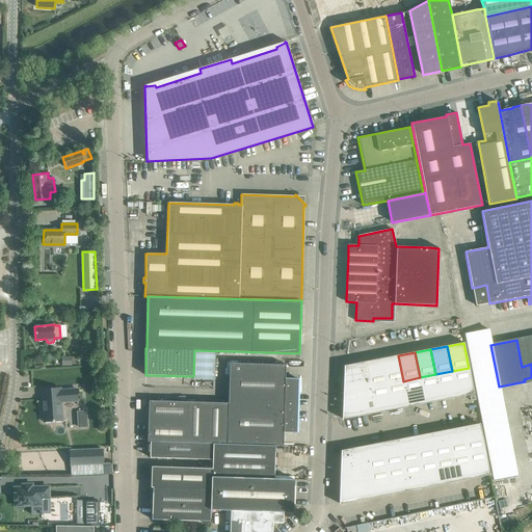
[(387,384),(403,381),(398,355),(381,358),(387,384)]
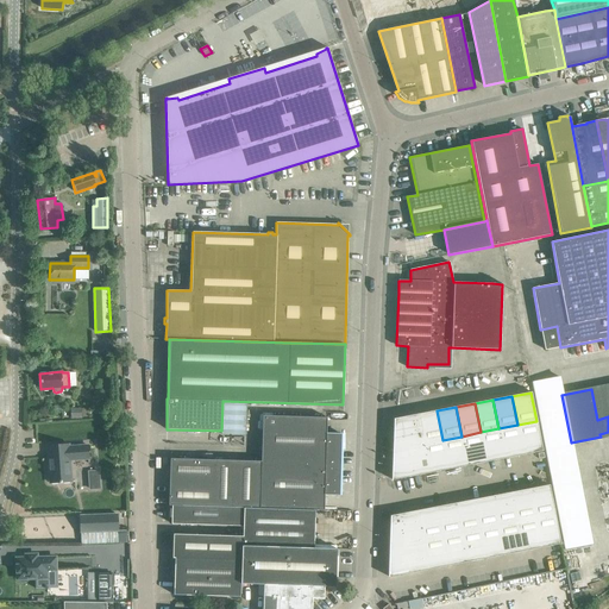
[(90,416),(89,408),(81,408),(70,409),(71,418),(90,416)]
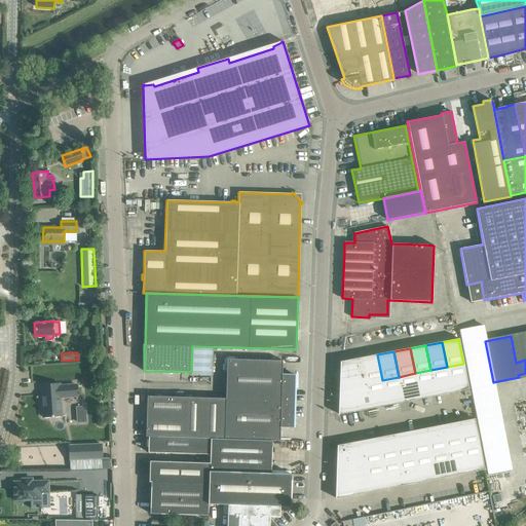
[(366,383),(382,380),(377,354),(362,358),(365,375),(366,383)]
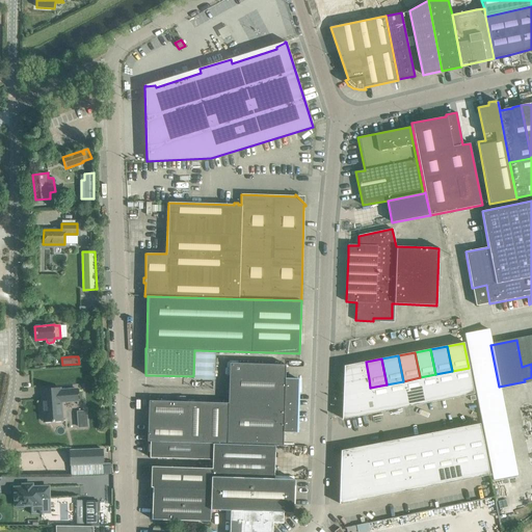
[(346,367),(345,383),(369,379),(366,362),(345,366),(345,367),(346,367)]
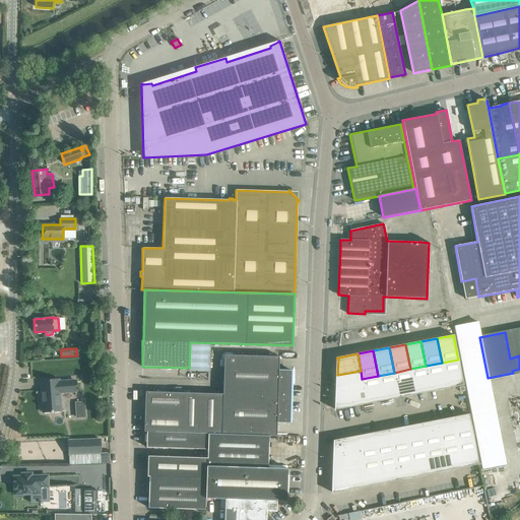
[(277,423),(288,423),(290,370),(278,370),(279,356),(224,354),(222,394),(209,393),(208,434),(221,434),(269,436),(276,436),(277,423)]
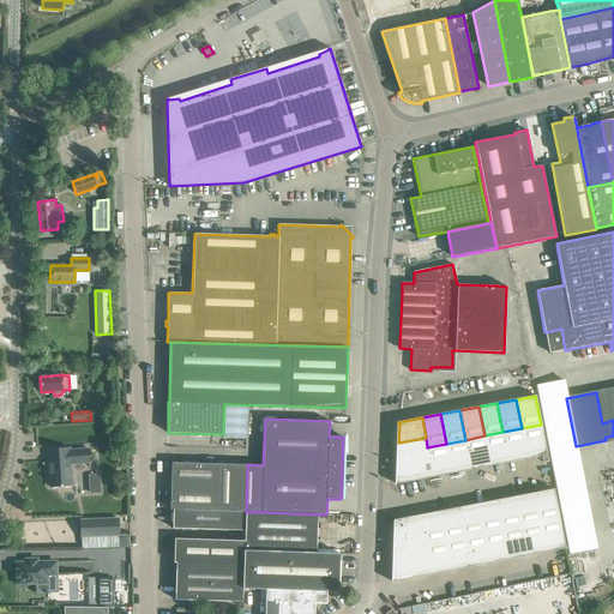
[(541,425),(522,428),(528,458),(547,455),(541,425)]
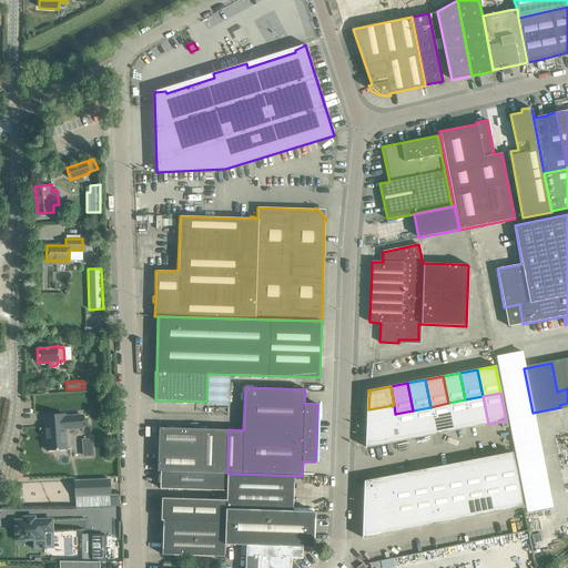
[(470,427),(488,424),(483,396),(465,399),(470,427)]
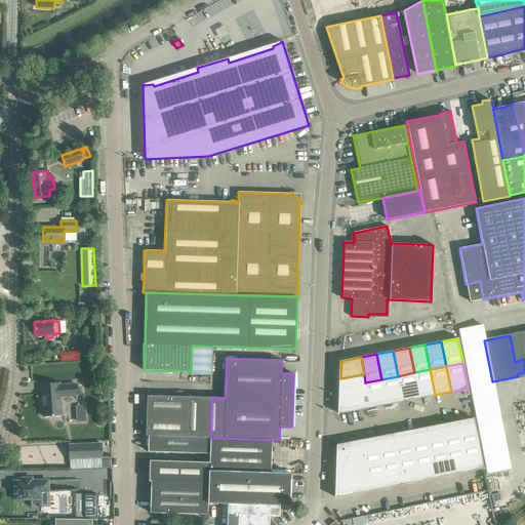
[(430,369),(414,372),(418,398),(435,395),(430,369)]
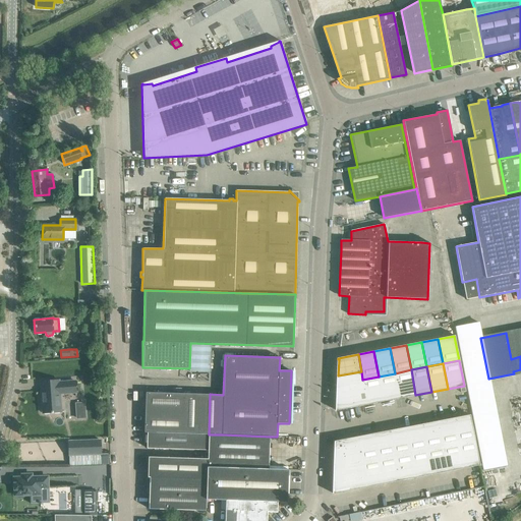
[(400,398),(415,395),(411,369),(395,373),(400,398)]
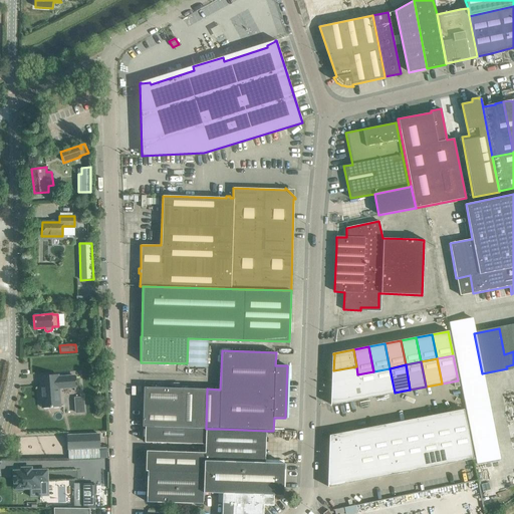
[(333,370),(333,388),(359,381),(357,374),(356,366),(333,370)]
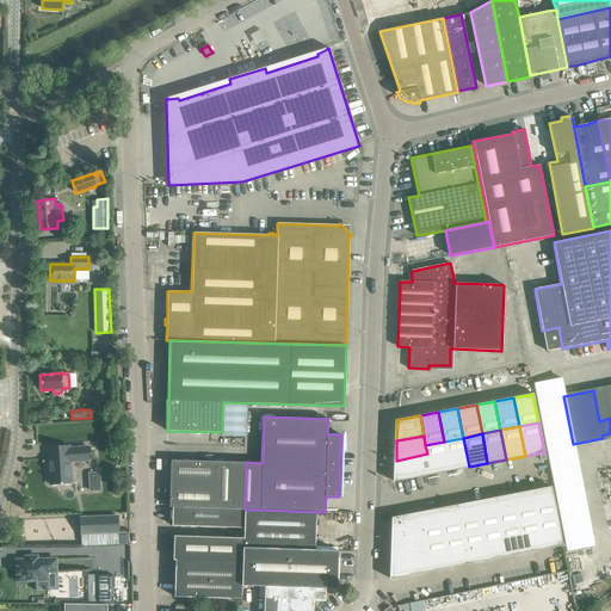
[(450,470),(469,467),(463,438),(444,442),(450,470)]
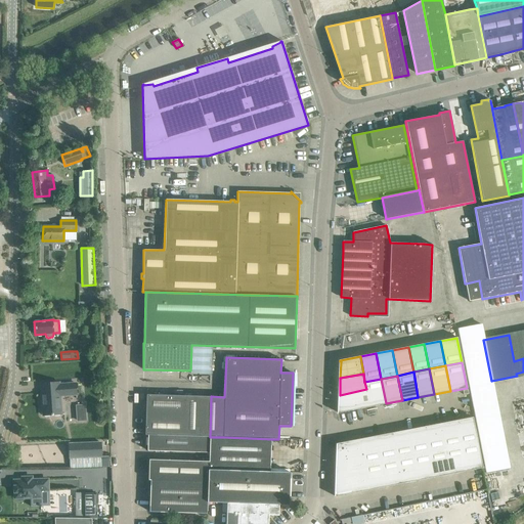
[(369,406),(386,403),(381,379),(364,382),(366,389),(369,406)]
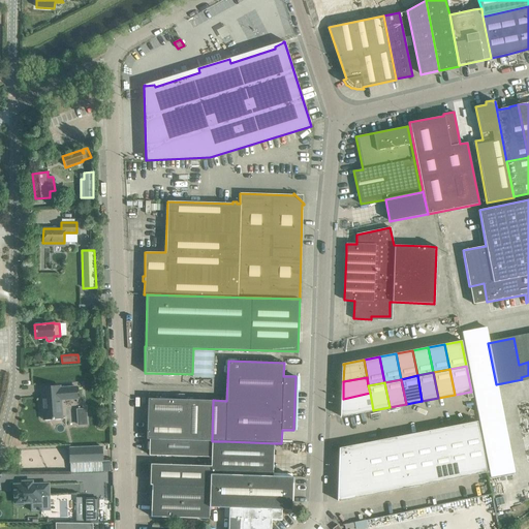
[(60,400),(76,399),(75,387),(59,389),(59,386),(40,387),(42,419),(61,417),(60,400)]
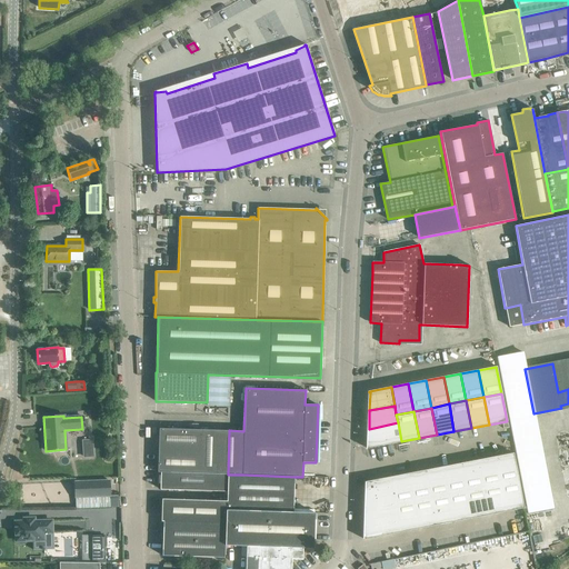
[(401,441),(398,422),(369,429),(368,447),(367,447),(367,448),(401,441)]
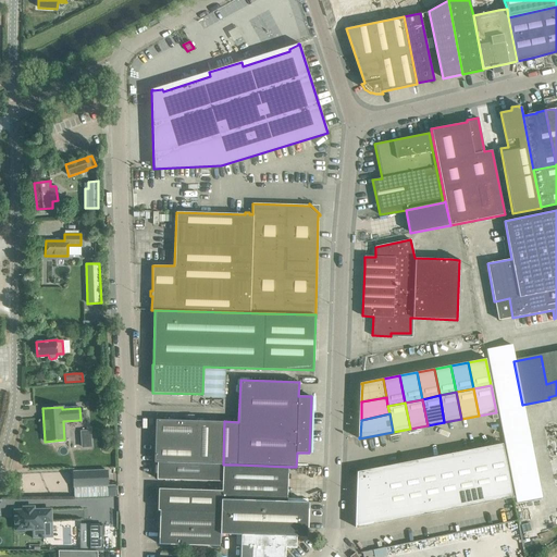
[(156,429),(155,438),(199,440),(200,421),(156,419),(156,429)]
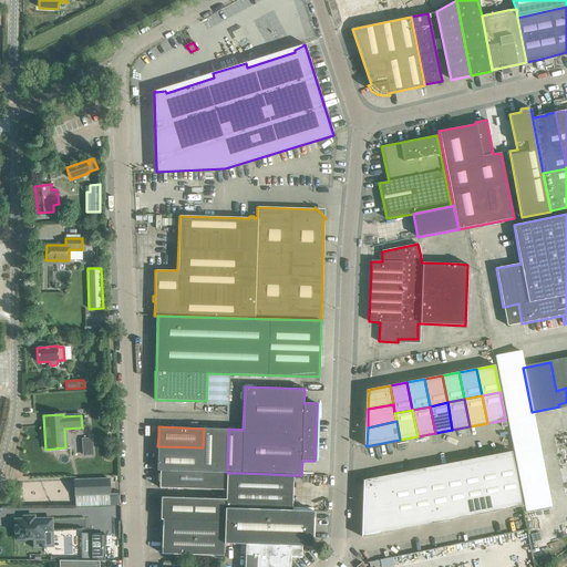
[(203,447),(157,446),(157,471),(160,471),(227,473),(228,429),(204,429),(203,447)]
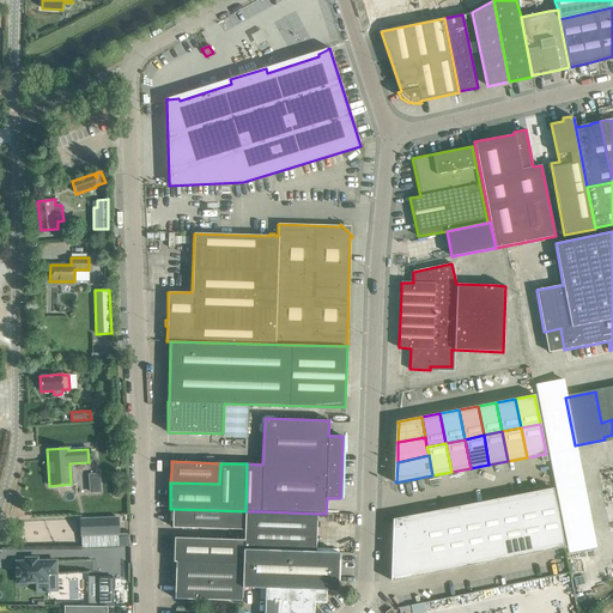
[(101,491),(101,473),(90,473),(90,491),(101,491)]
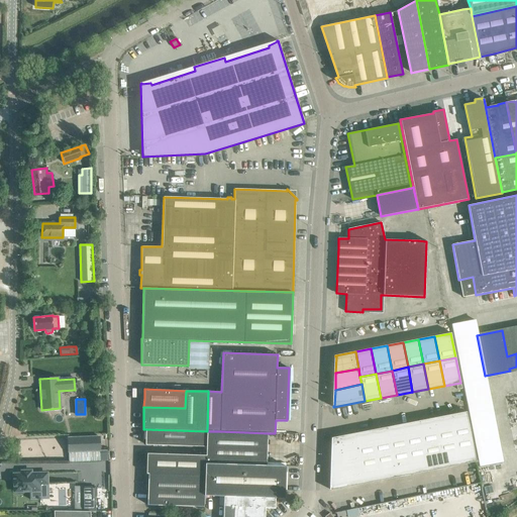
[(454,439),(471,436),(467,412),(449,415),(454,439)]
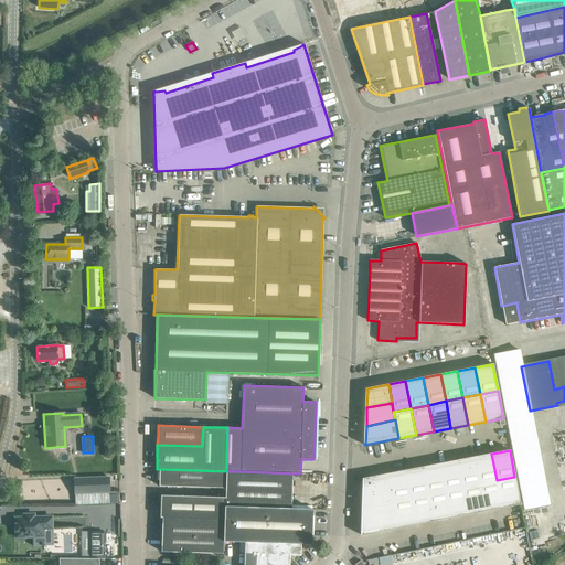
[(497,480),(491,454),(475,457),(479,483),(497,480)]
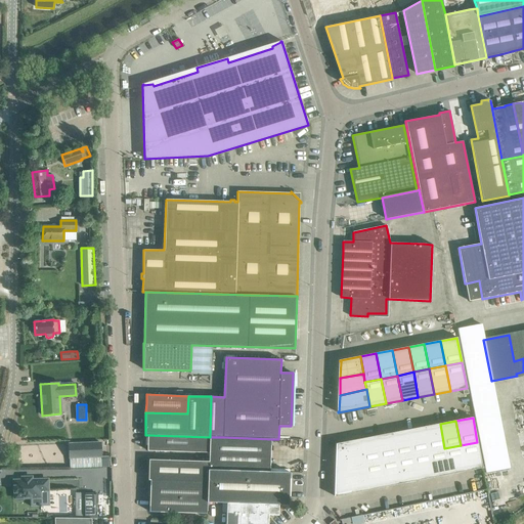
[(444,448),(440,424),(424,427),(429,451),(444,448)]
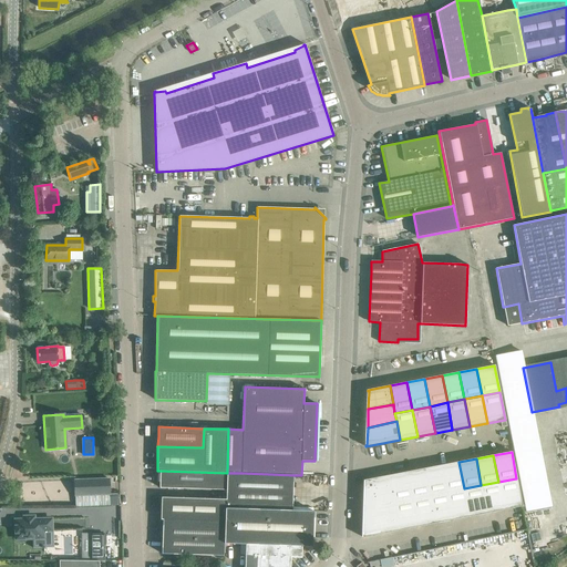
[(446,493),(464,488),(459,462),(441,465),(446,493)]
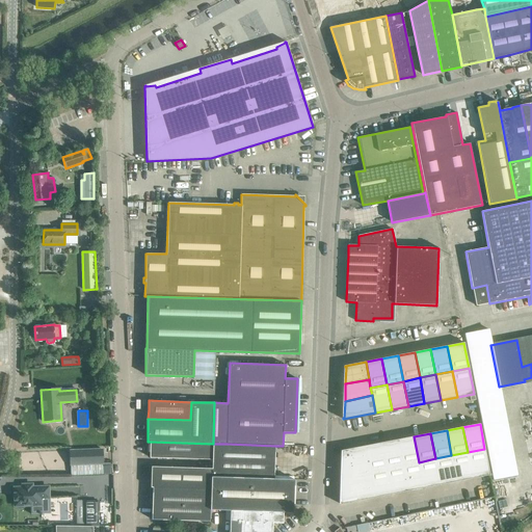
[(414,436),(398,440),(402,466),(419,462),(414,436)]
